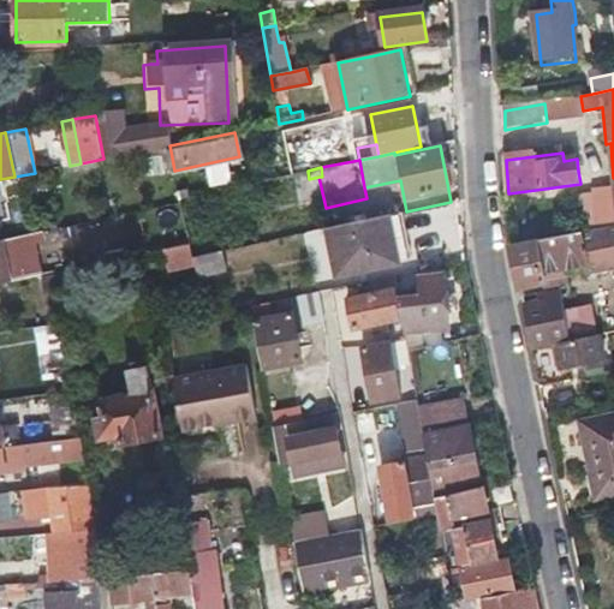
[(323,208),(327,228),(385,216),(380,196),(367,198),(326,208),(323,208)]
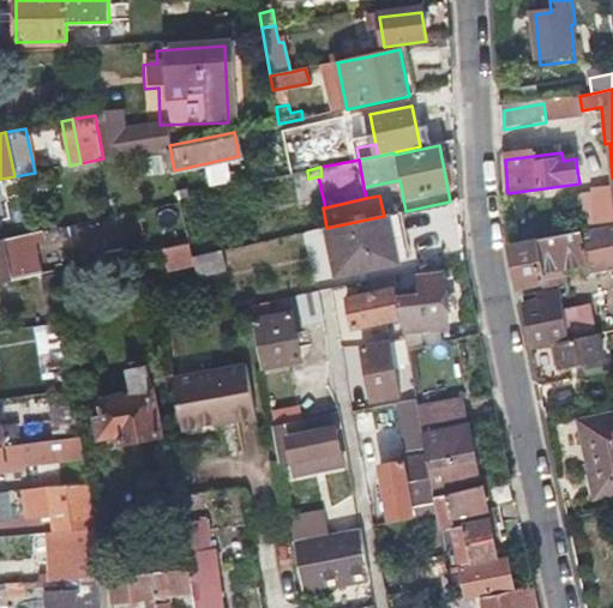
[(384,216),(326,228),(324,228),(334,275),(406,259),(396,214),(384,216)]
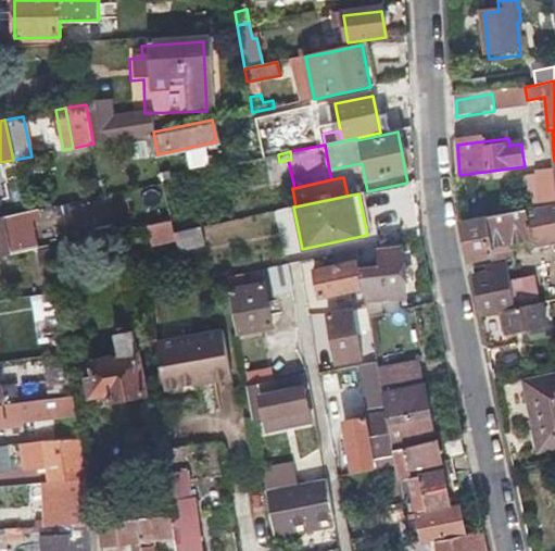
[(139,209),(142,225),(168,220),(165,203),(139,209)]
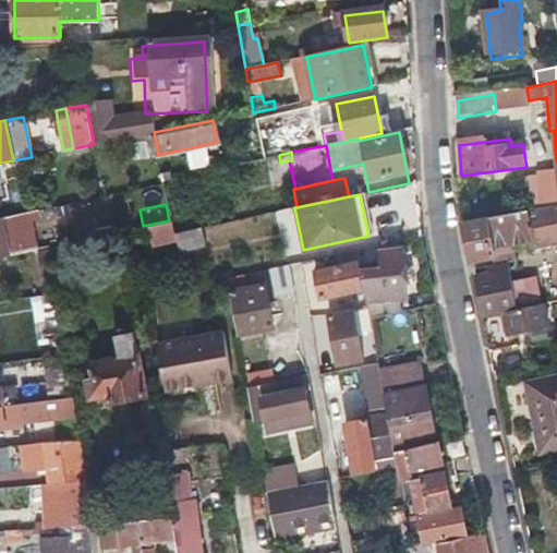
[(471,265),(483,263),(494,261),(492,251),(532,242),(528,214),(475,225),(463,227),(471,265)]
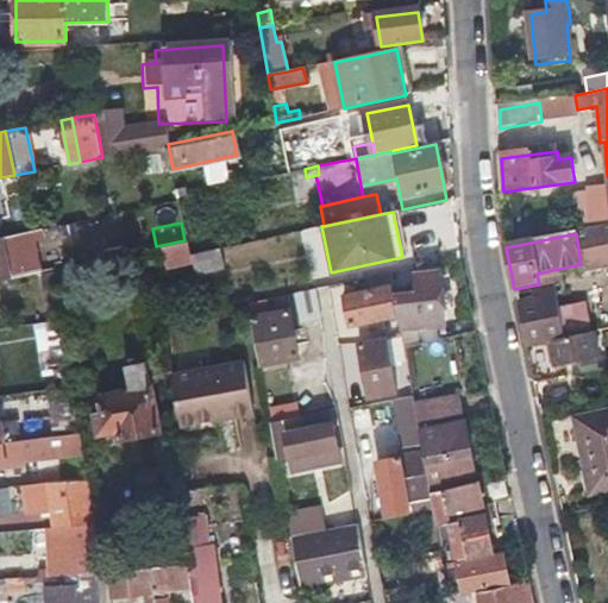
[(39,272),(31,234),(4,240),(13,277),(39,272)]
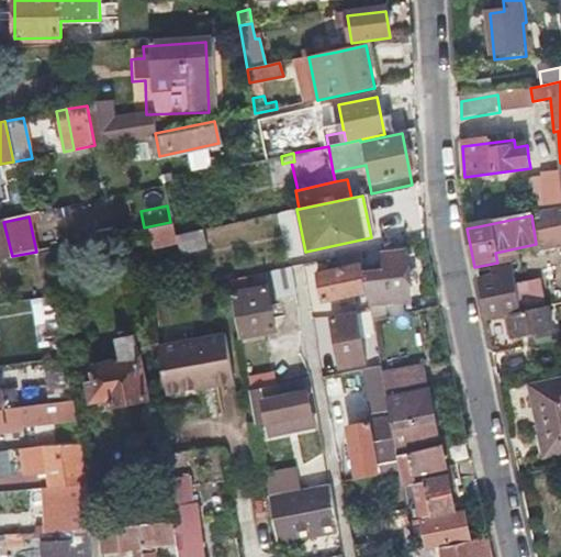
[(0,222),(0,258),(12,256),(3,222),(0,222)]
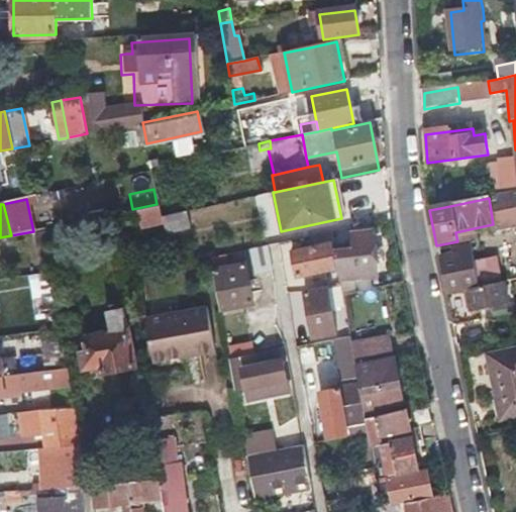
[(161,216),(163,224),(164,232),(191,227),(188,210),(161,216)]
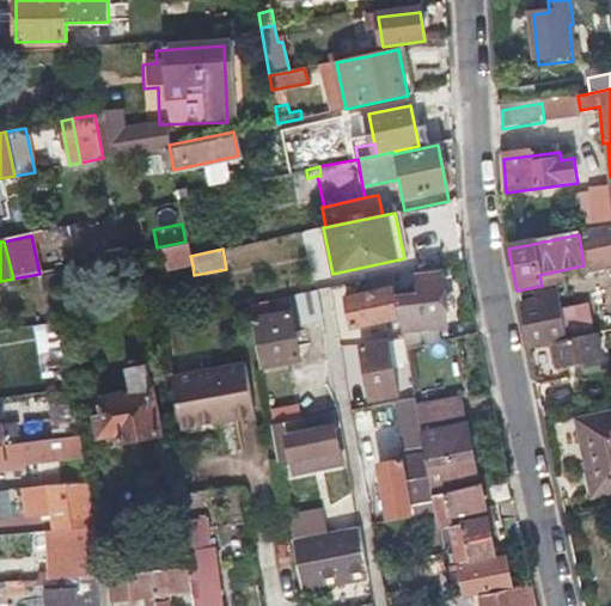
[(104,268),(105,274),(133,268),(129,253),(103,259),(104,268)]
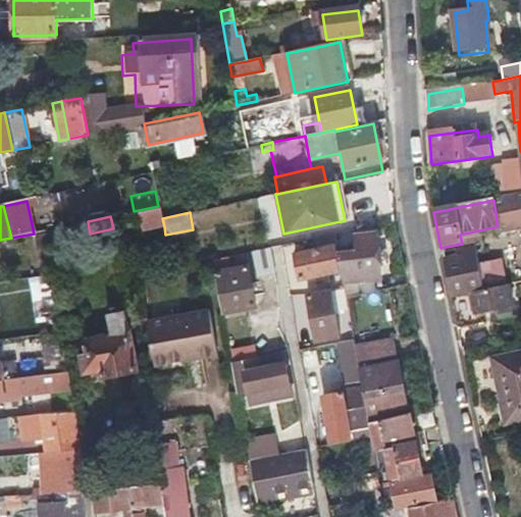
[(95,260),(92,244),(90,234),(89,228),(59,235),(60,244),(49,245),(52,269),(95,260)]
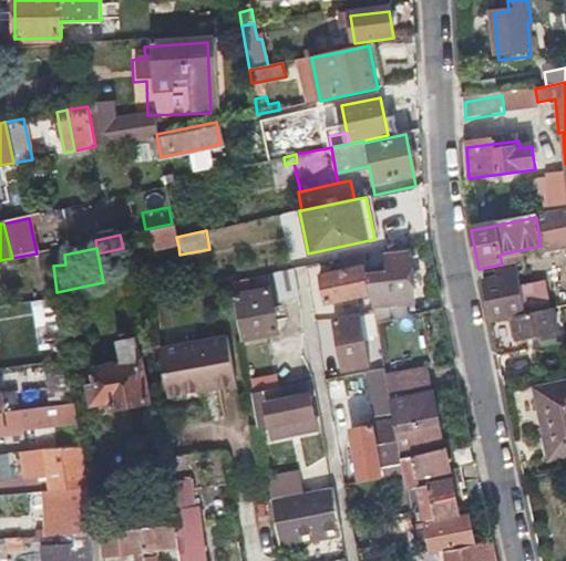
[(319,262),(322,277),(361,269),(358,255),(319,262)]
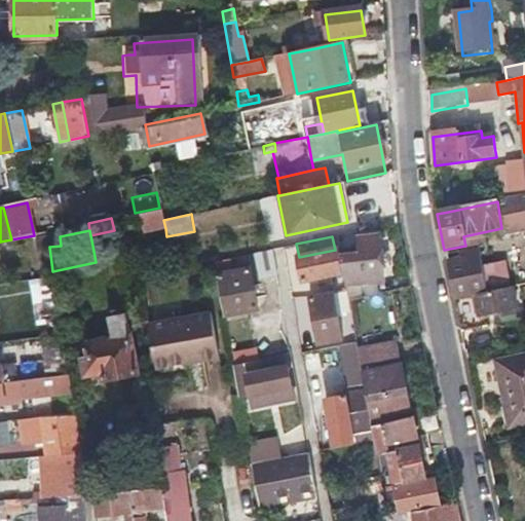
[(358,258),(337,261),(340,275),(343,290),(383,283),(374,238),(354,242),(358,258)]
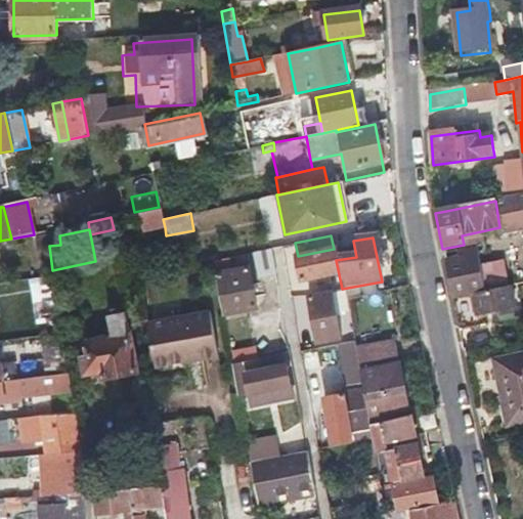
[(272,273),(268,248),(253,251),(257,276),(272,273)]
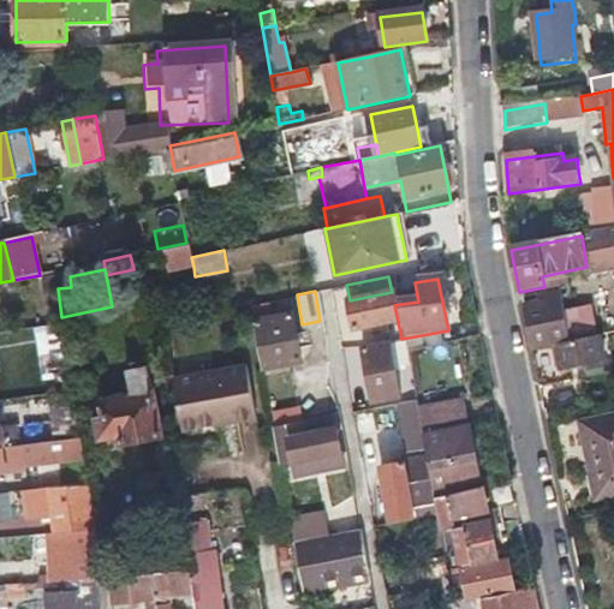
[(398,322),(394,305),(392,292),(350,300),(345,302),(351,330),(398,322)]
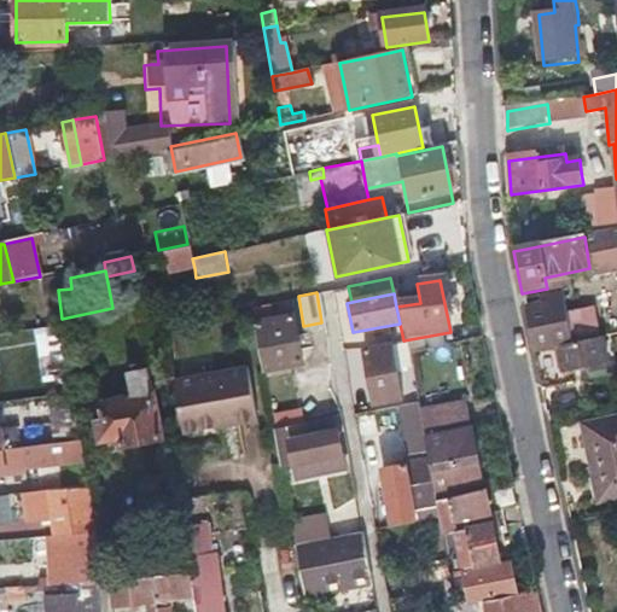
[(604,339),(572,345),(563,303),(529,308),(536,353),(560,348),(565,374),(609,365),(604,339)]
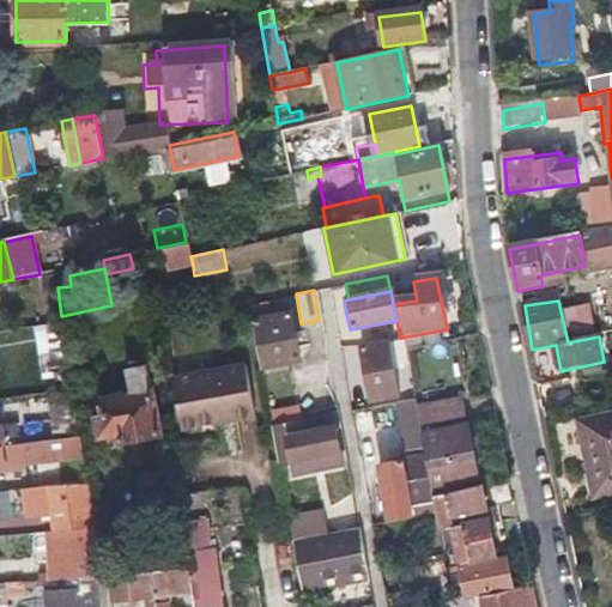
[(256,363),(278,359),(297,356),(290,309),(249,317),(256,363)]
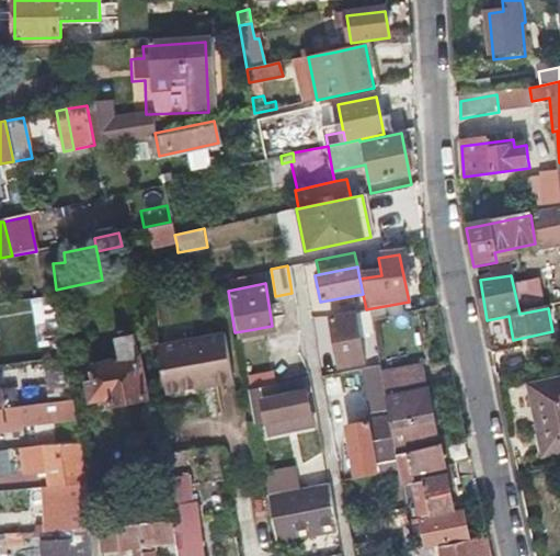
[(41,339),(63,336),(57,293),(35,297),(41,339)]
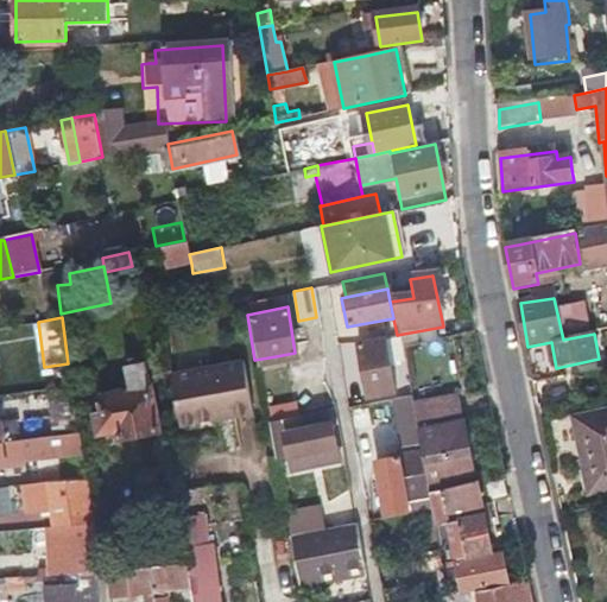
[(391,338),(379,341),(366,343),(375,393),(400,387),(391,338)]
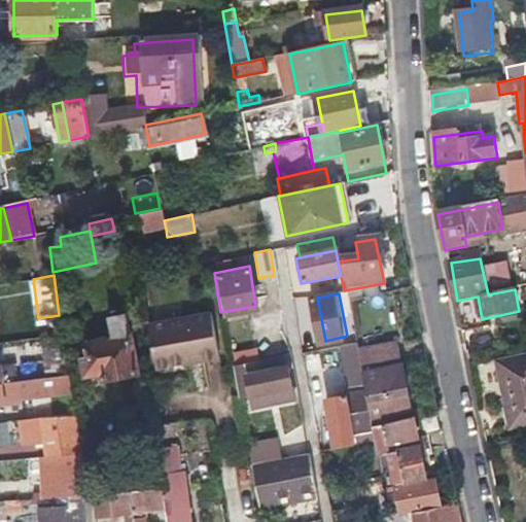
[(183,319),(190,359),(215,355),(207,315),(183,319)]
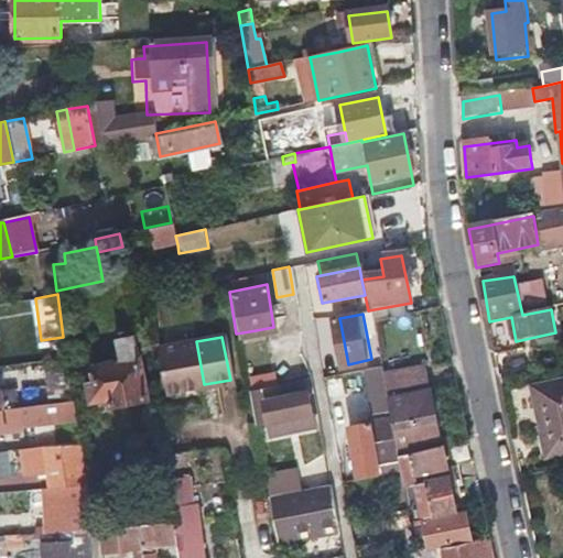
[(95,372),(97,380),(98,386),(91,387),(95,405),(109,402),(111,409),(148,402),(134,340),(118,343),(121,367),(95,372)]
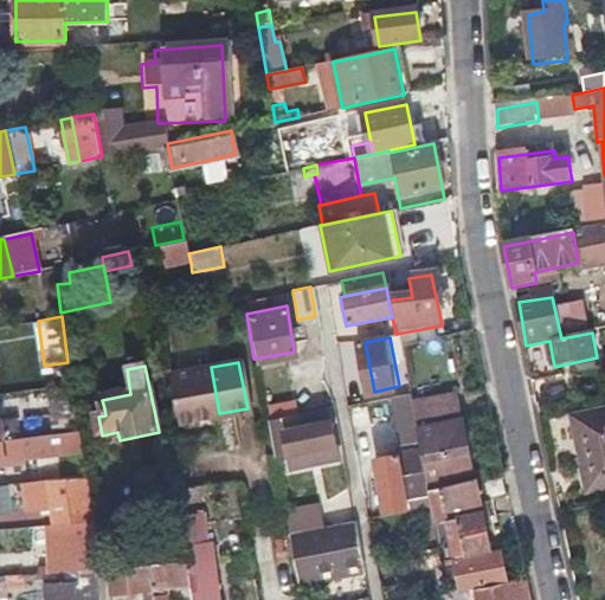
[(211,367),(204,368),(169,374),(178,421),(219,413),(211,367)]
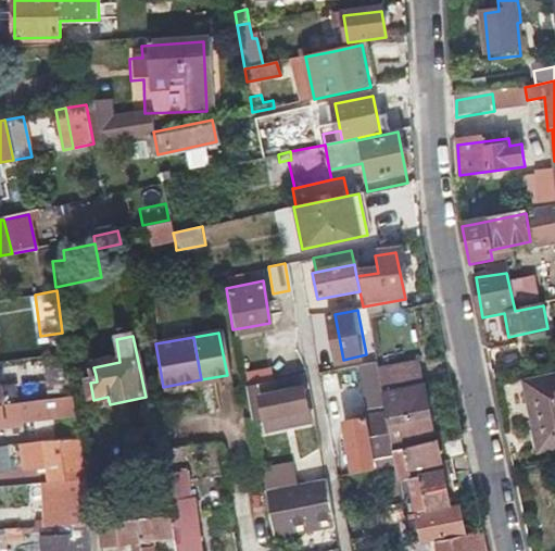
[(371,407),(381,405),(379,393),(375,368),(373,361),(363,362),(371,407)]
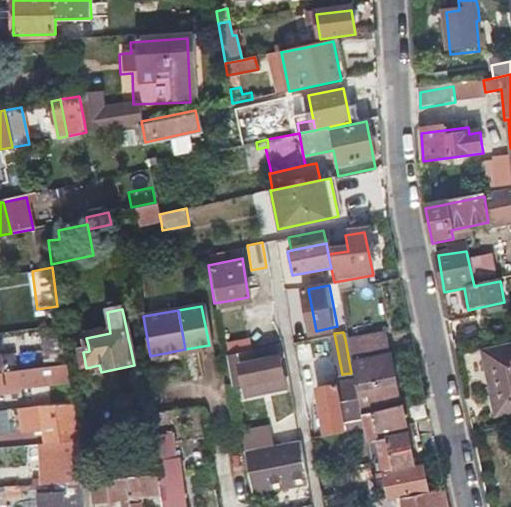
[(353,380),(357,403),(395,395),(393,381),(390,369),(388,355),(385,355),(382,333),(345,339),(349,362),(351,373),(353,380)]
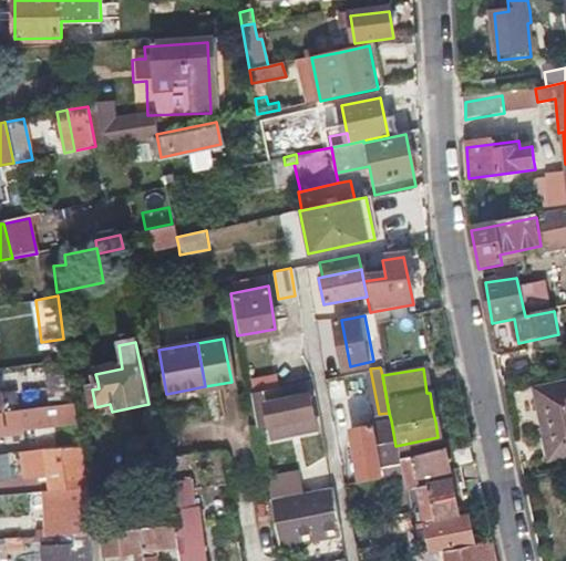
[(565,385),(558,387),(536,392),(548,460),(565,456),(565,385)]
